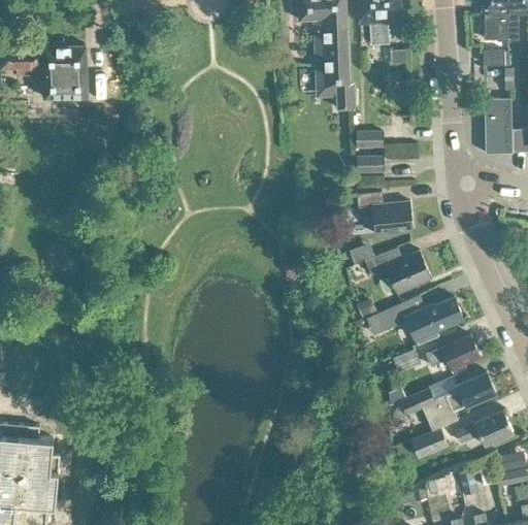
[(349,87),(344,0),(297,0),(298,22),(314,21),(317,88),(336,88),(337,110),(354,109),(353,87),(349,87)]
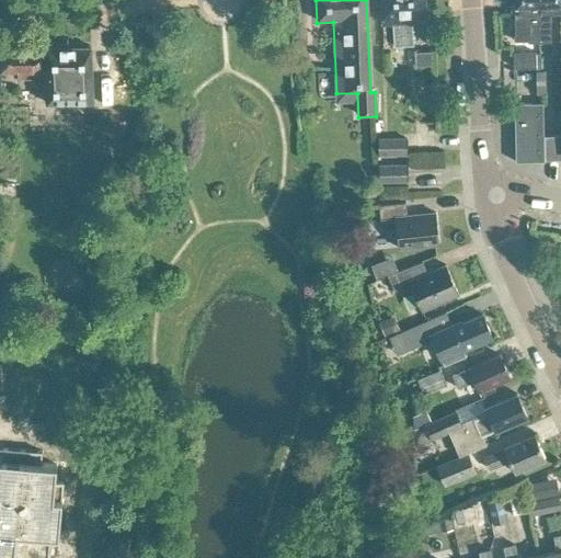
[(413,47),(412,24),(426,23),(424,0),(379,0),(381,26),(391,25),(393,49),(413,47)]
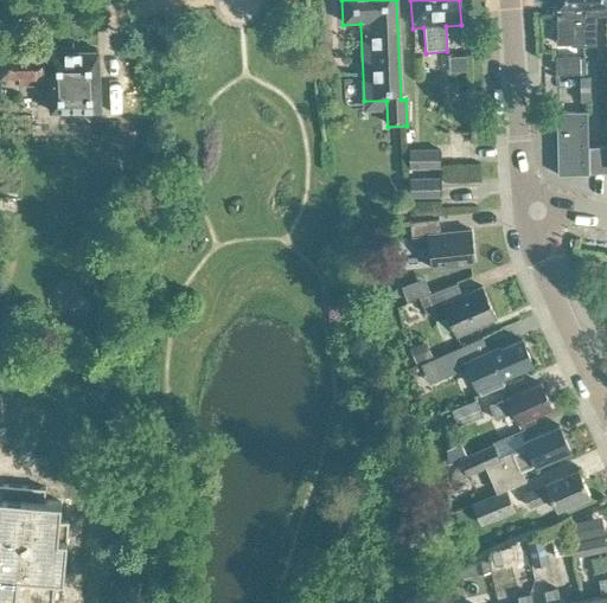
[(582,0),(558,0),(558,1),(555,1),(557,58),(585,57),(585,46),(582,0)]
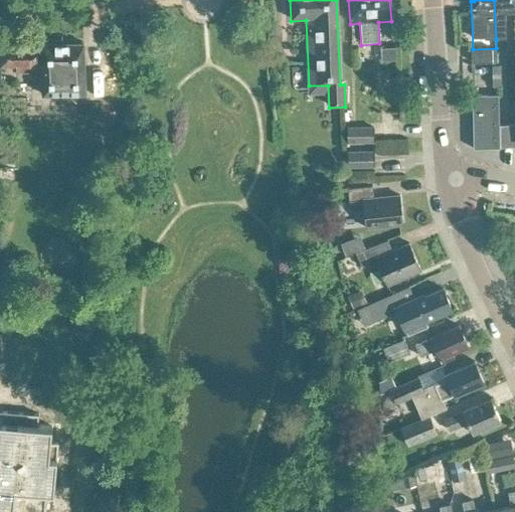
[(494,0),(496,39),(506,39),(505,19),(503,19),(502,13),(514,12),(514,11),(514,0),(494,0)]
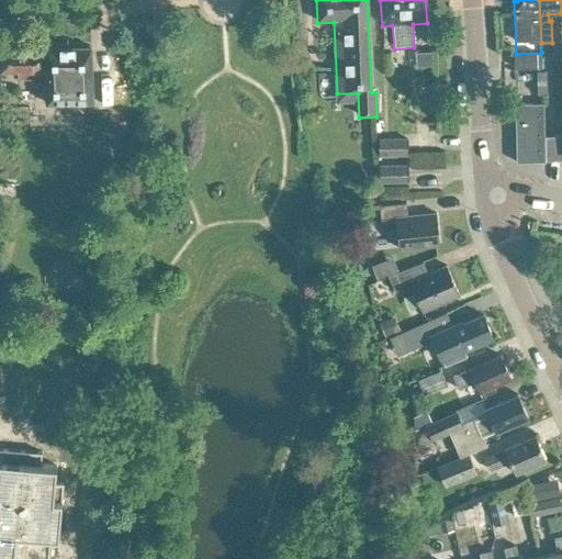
[(93,104),(91,49),(44,51),(44,52),(0,52),(0,91),(1,91),(1,74),(18,74),(18,81),(45,80),(46,105),(93,104)]
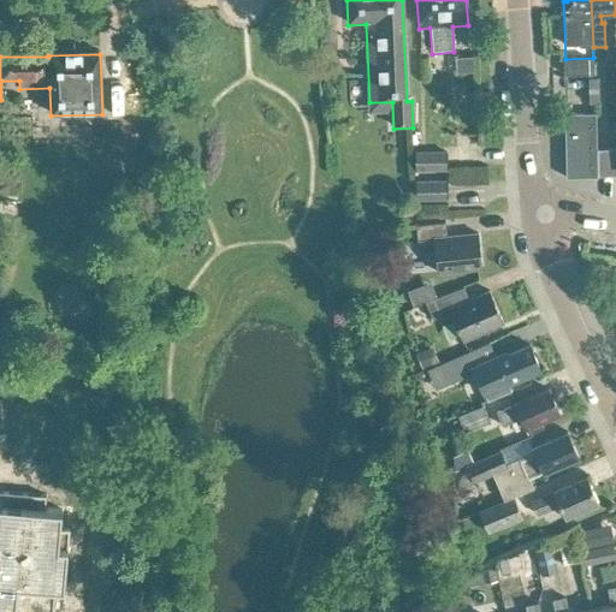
[(568,116),(567,78),(563,78),(567,180),(596,179),(594,116),(568,116)]
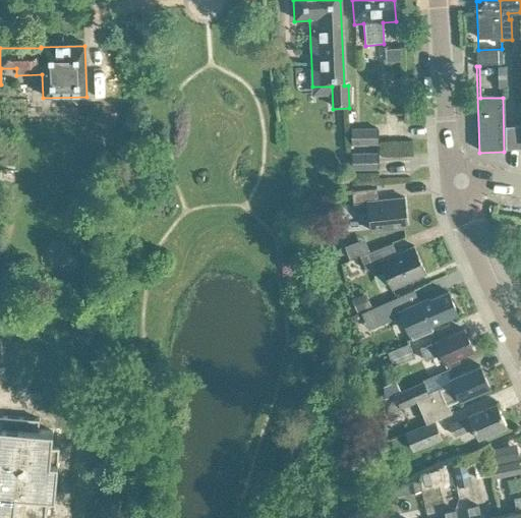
[(520,127),(505,128),(506,151),(520,150),(520,127)]
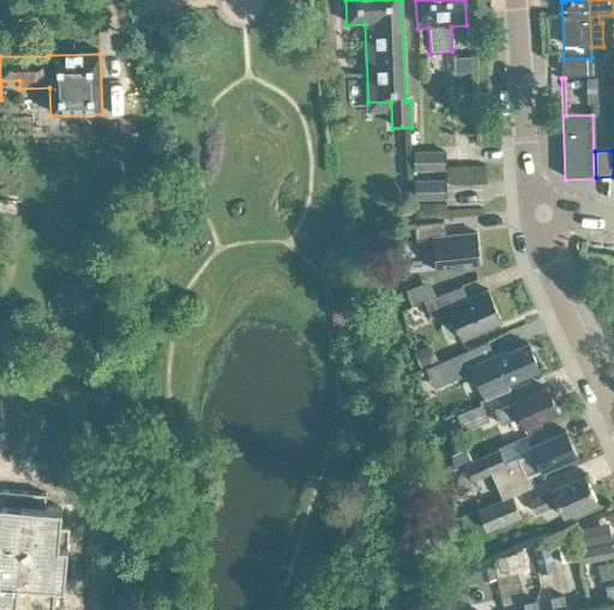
[(414,171),(445,170),(445,153),(414,155),(414,171)]
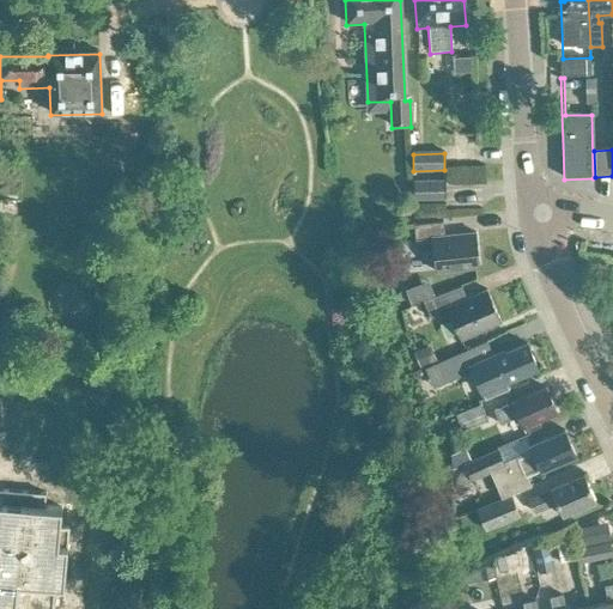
[(413,200),(444,200),(444,182),(413,183),(413,200)]
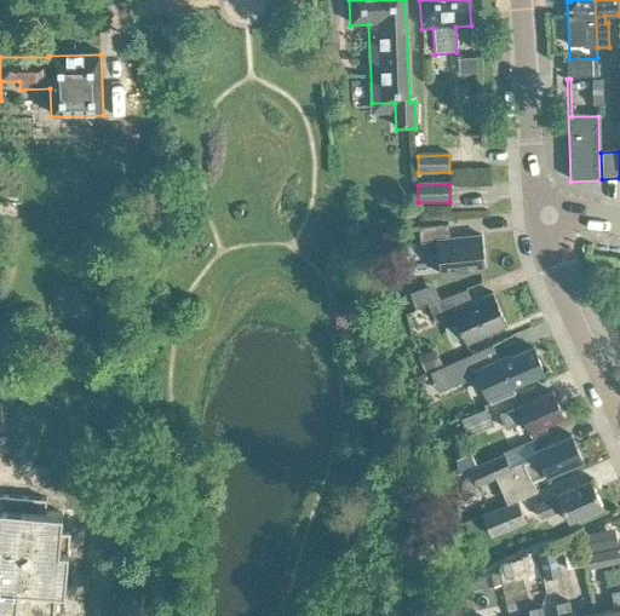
[(448,241),(447,226),(418,229),(420,243),(436,242),(440,276),(484,272),(481,237),(448,241)]
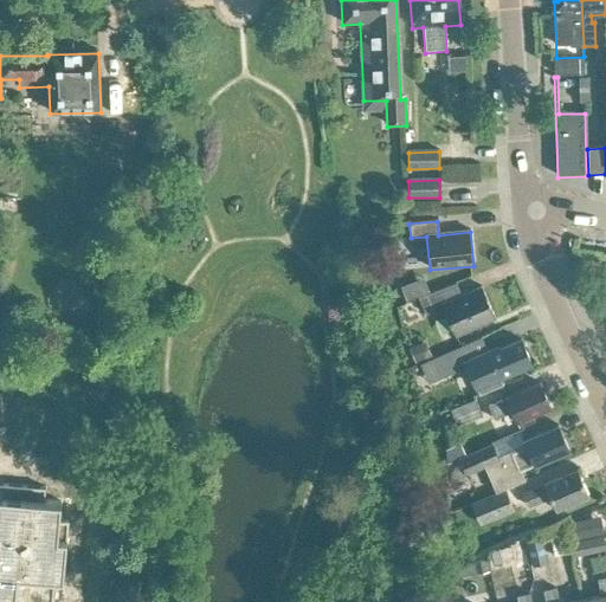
[(461,297),(457,285),(418,298),(426,316),(443,309),(456,337),(495,319),(481,287),(461,297)]
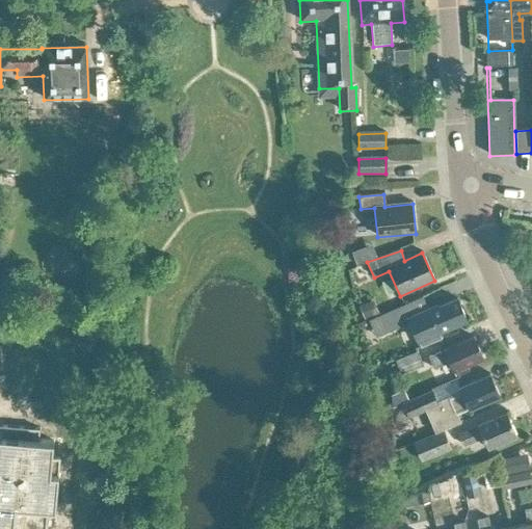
[(407,306),(381,316),(390,335),(410,325),(421,348),(440,340),(437,334),(466,321),(457,299),(439,308),(437,306),(428,310),(413,317),(407,306)]
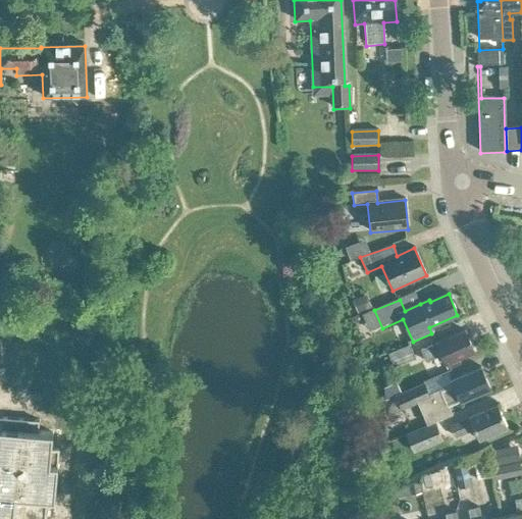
[(82,340),(92,341),(92,330),(83,329),(82,340)]
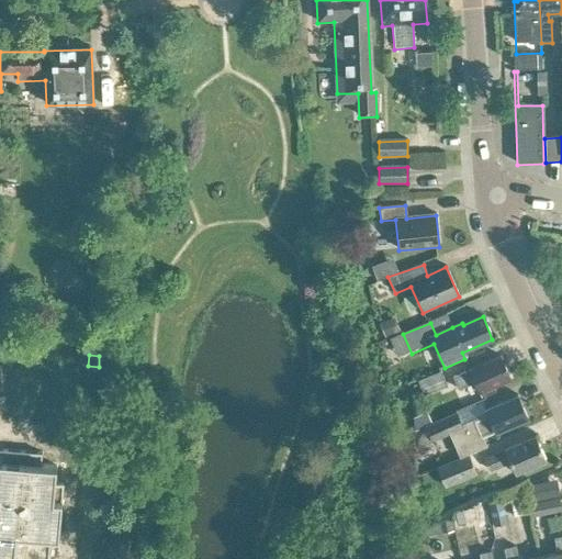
[(480,392),(509,379),(501,357),(470,370),(470,371),(453,378),(459,390),(475,383),(480,392)]
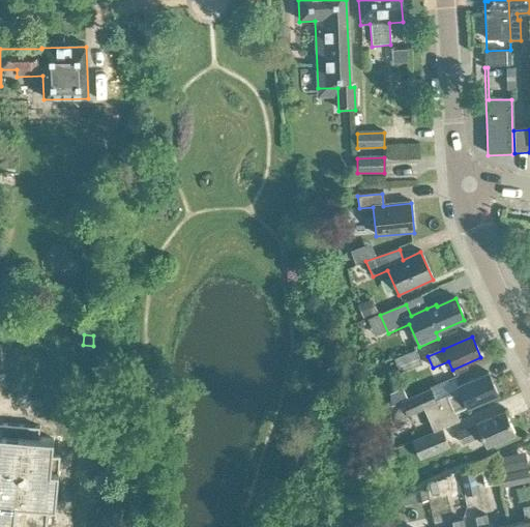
[(400,374),(421,366),(416,351),(393,360),(400,374)]
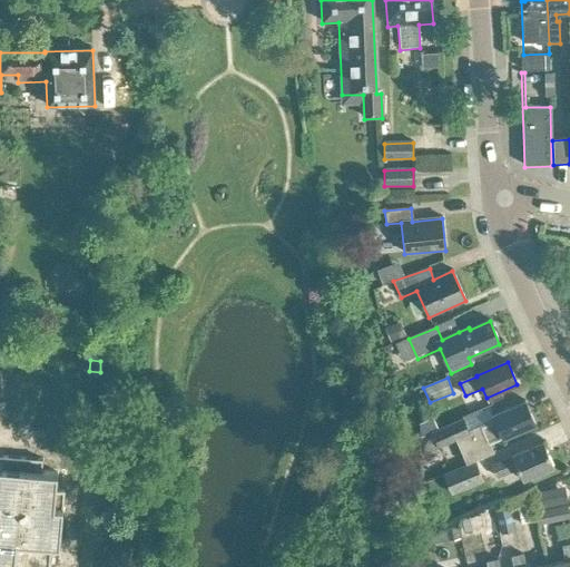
[(467,466),(474,461),(492,453),(489,446),(502,439),(502,440),(534,426),(524,402),(492,417),(494,422),(468,433),(462,420),(431,433),(438,448),(455,440),(467,466)]
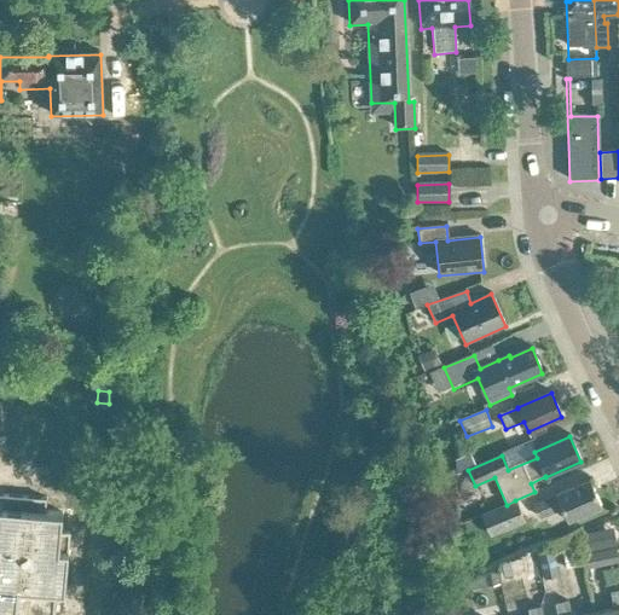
[(567,522),(601,508),(589,481),(555,495),(556,497),(533,506),(539,518),(561,509),(567,522)]
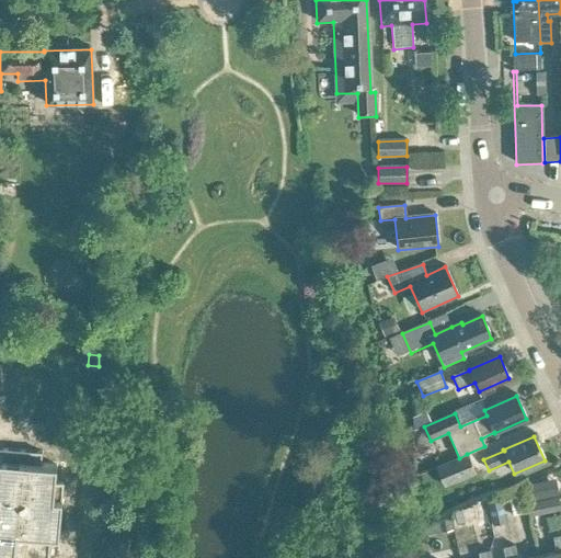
[(47,557),(50,537),(58,538),(64,485),(55,484),(57,467),(41,465),(42,454),(0,450),(0,557),(47,557)]
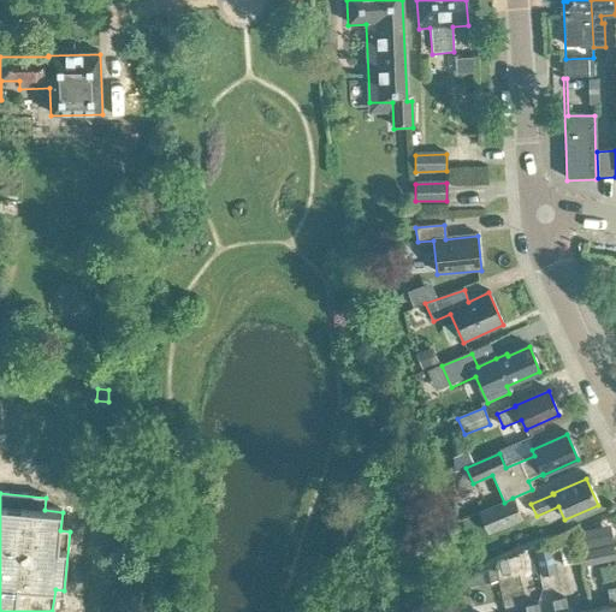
[(513,498),(504,503),(479,512),(487,535),(522,521),(513,498)]
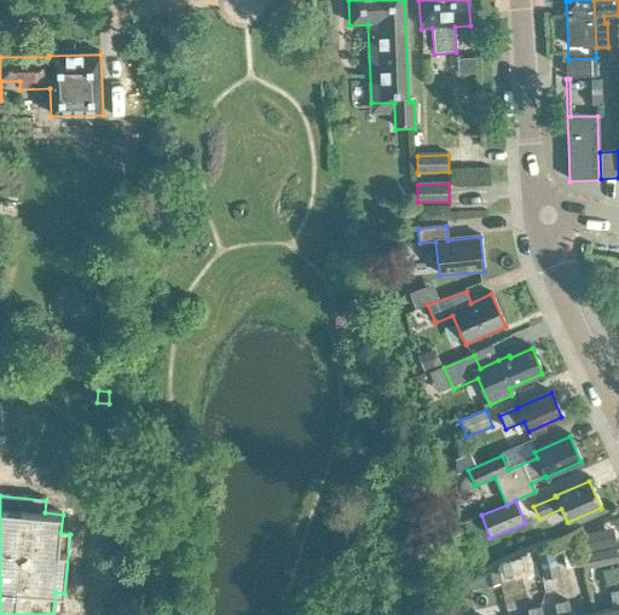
[(590,552),(617,546),(613,529),(586,534),(590,552)]
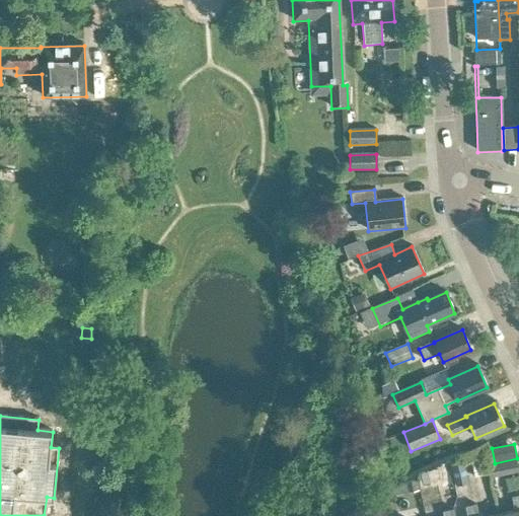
[(473,481),(486,477),(480,458),(468,461),(473,481)]
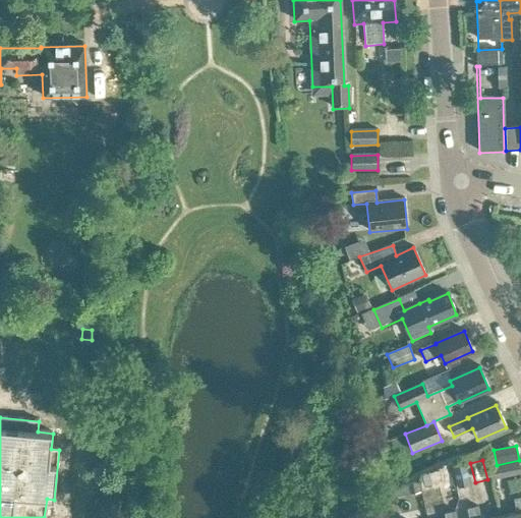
[(491,481),(519,474),(517,462),(488,469),(491,481)]
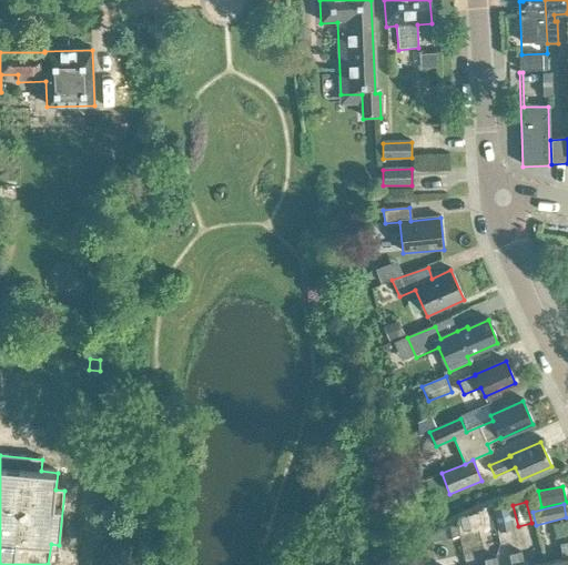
[(498,534),(513,531),(508,507),(494,511),(498,534)]
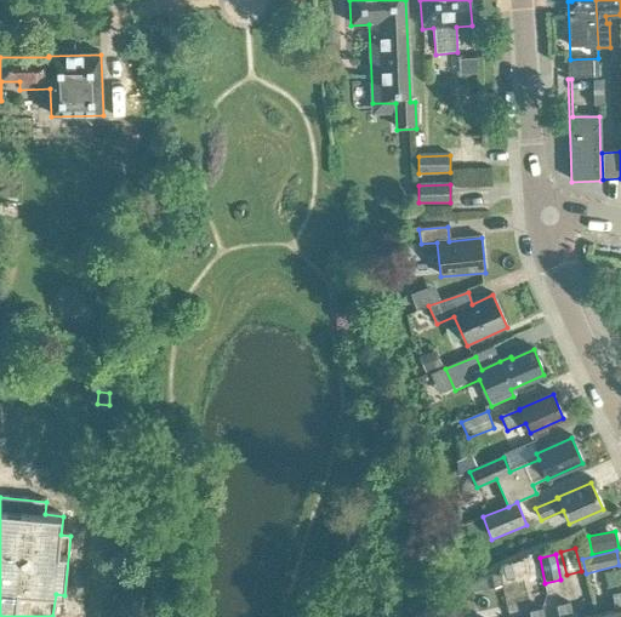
[(497,576),(484,578),(486,594),(500,590),(497,576)]
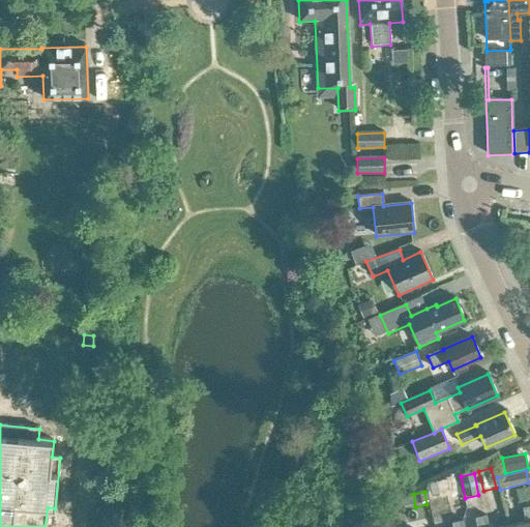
[(529,526),(529,506),(523,508),(526,523),(511,526),(529,526)]
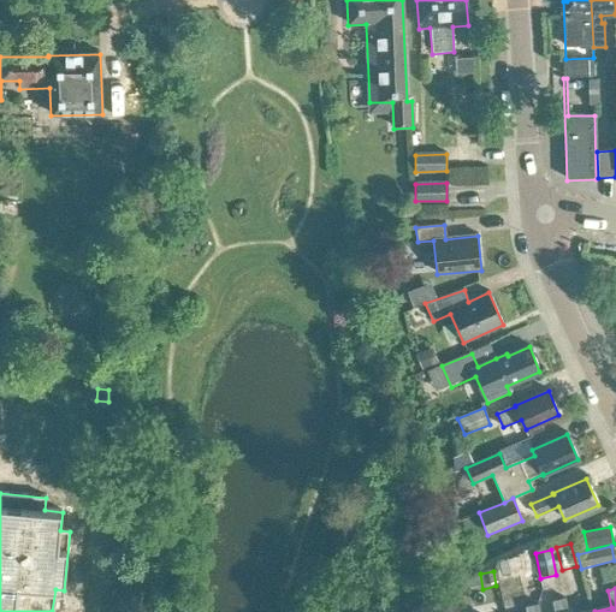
[(568,611),(566,599),(552,602),(554,611),(568,611)]
